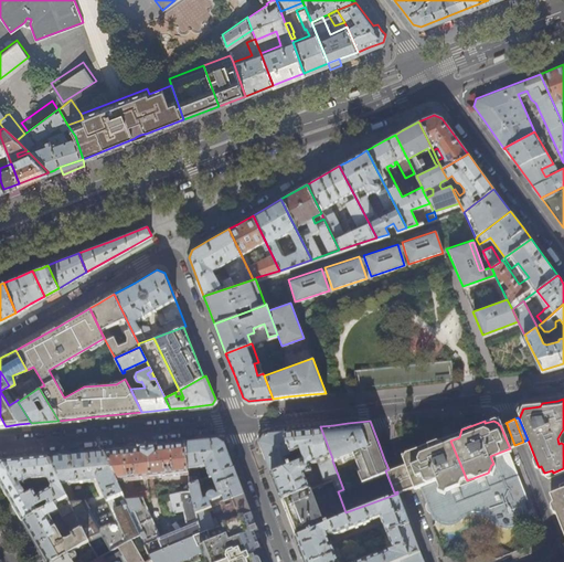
[(514,445),(507,424),(506,423),(500,425),(509,446),(514,445)]
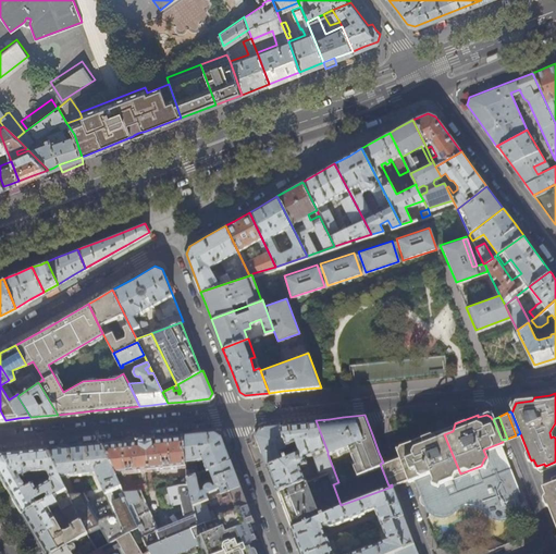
[(328,454),(328,452),(316,420),(299,422),(260,426),(255,433),(269,469),(278,491),(305,480),(299,465),(306,463),(304,457),(311,454),(319,475),(328,470),(333,484),(338,482),(328,454)]
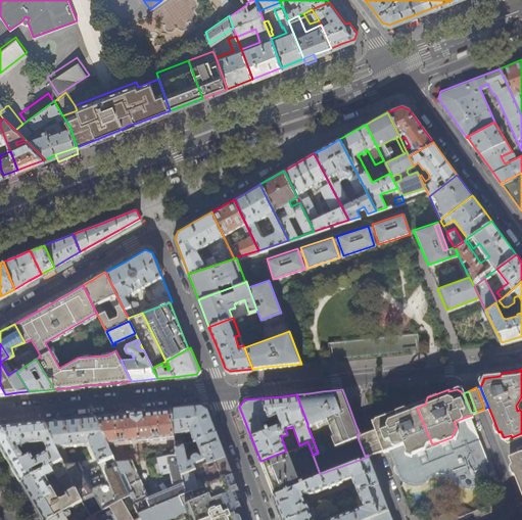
[(214,424),(207,409),(200,405),(186,406),(171,408),(174,436),(176,444),(177,446),(185,443),(187,442),(185,434),(182,435),(182,431),(183,431),(190,429),(194,440),(196,439),(216,432),(214,424)]
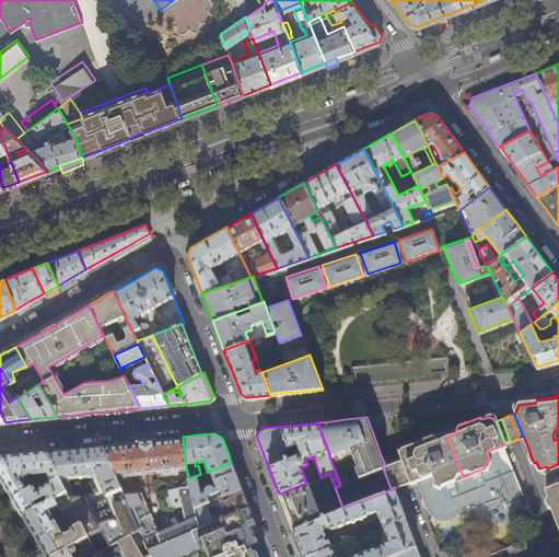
[(186,467),(183,437),(147,440),(150,471),(186,467)]
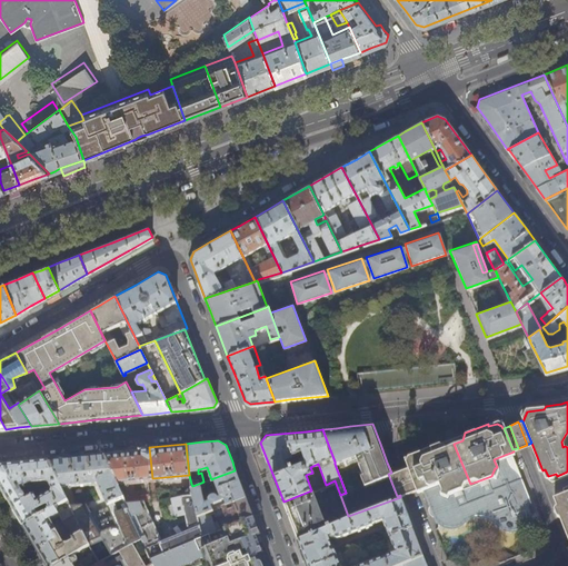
[(470,484),(454,444),(445,447),(437,444),(415,452),(416,454),(409,457),(407,462),(408,466),(417,488),(418,489),(422,487),(438,482),(441,489),(448,493),(470,484)]
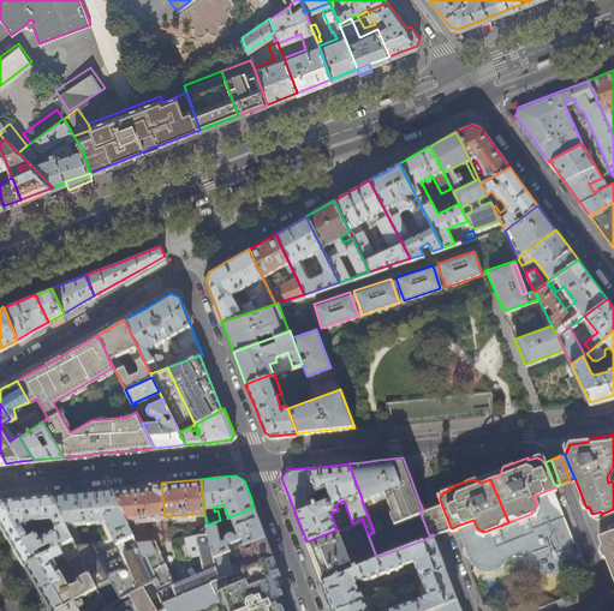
[(165,516),(161,483),(112,489),(126,521),(165,516)]
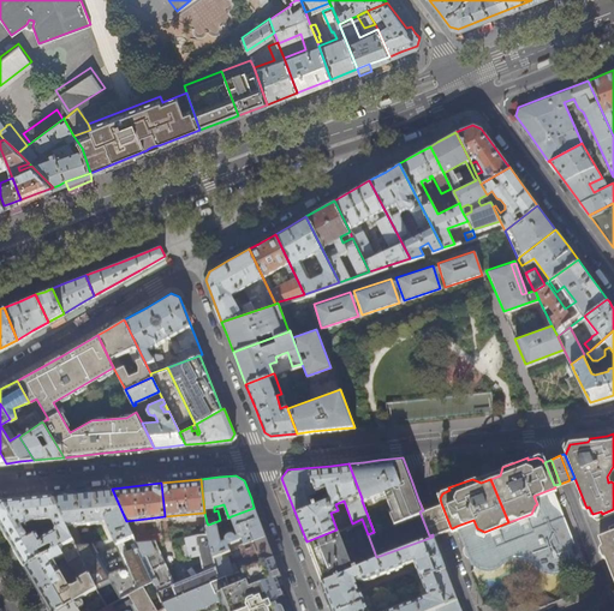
[(126,521),(112,489),(100,490),(69,493),(52,495),(66,525),(106,520),(112,534),(99,540),(102,547),(88,553),(84,545),(77,547),(87,567),(88,571),(95,586),(106,605),(138,586),(143,585),(153,580),(132,534),(126,521)]
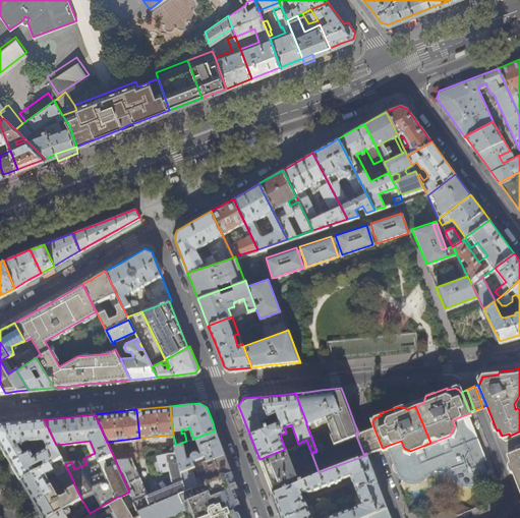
[(483,455),(475,434),(466,424),(464,420),(462,416),(452,420),(455,427),(453,428),(450,436),(430,443),(410,451),(404,448),(401,441),(387,446),(392,460),(392,463),(392,466),(394,469),(396,470),(397,472),(400,477),(403,479),(411,481),(414,481),(431,471),(442,471),(443,472),(463,483),(464,483),(488,479),(481,461),(480,459),(481,458),(482,457),(484,456),(483,455)]
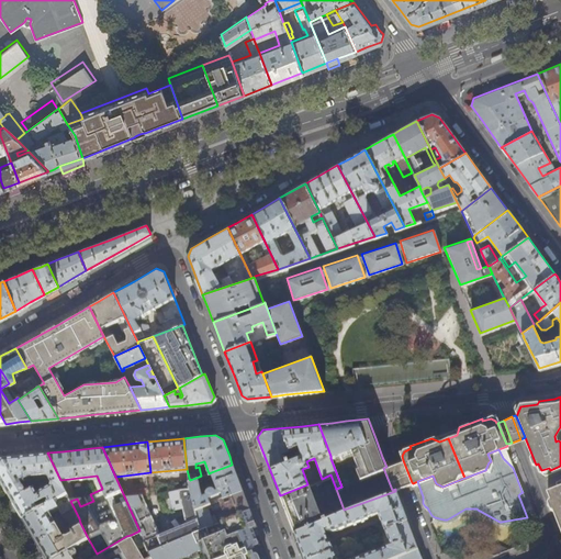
[(60,480),(47,453),(0,457),(0,479),(9,493),(22,517),(66,492),(60,480)]
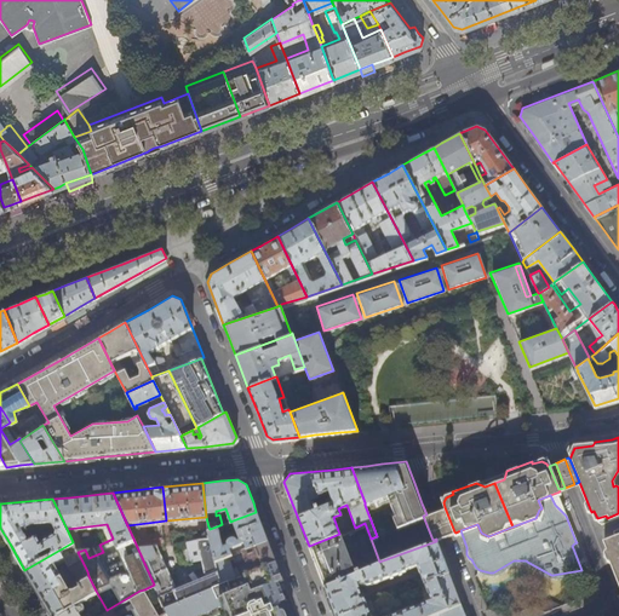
[(454,531),(445,507),(439,510),(443,522),(448,534),(454,531)]
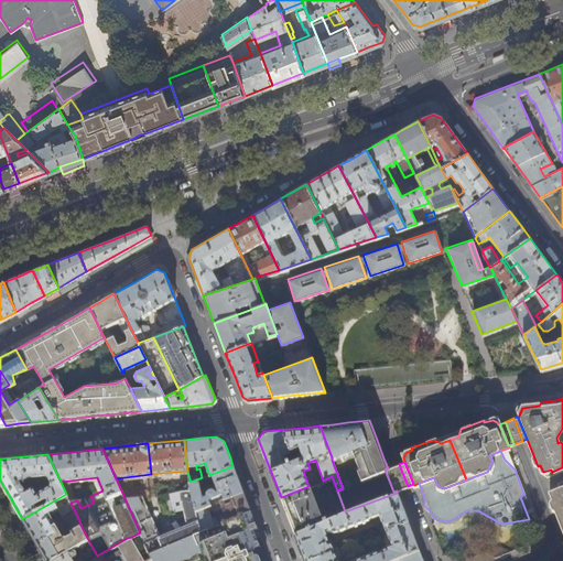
[(408,486),(403,475),(399,464),(390,467),(391,470),(394,479),(399,489),(408,486)]
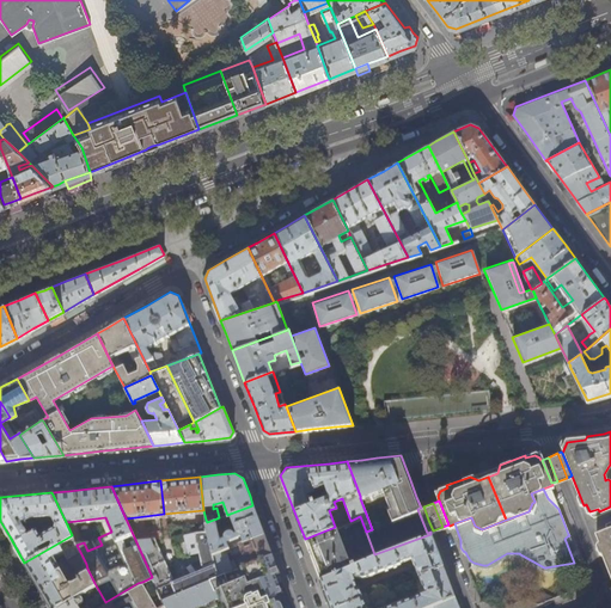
[(220,539),(217,519),(207,522),(213,553),(224,548),(231,545),(263,533),(260,523),(252,505),(230,514),(237,532),(234,532),(232,529),(231,529),(230,529),(227,529),(226,530),(225,532),(224,534),(224,536),(220,539)]
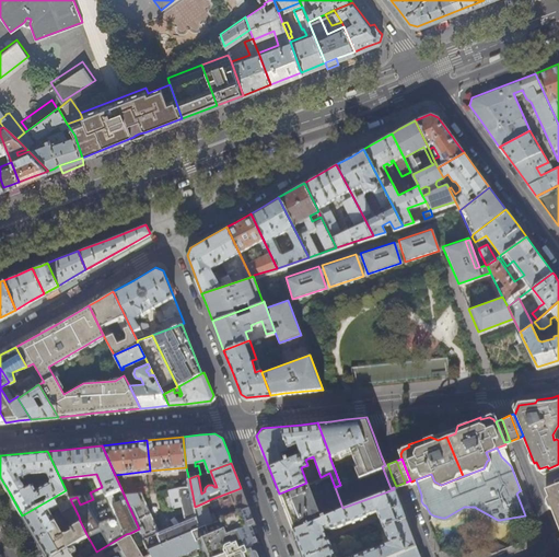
[(392,476),(388,466),(387,464),(385,465),(394,487),(396,486),(392,476)]
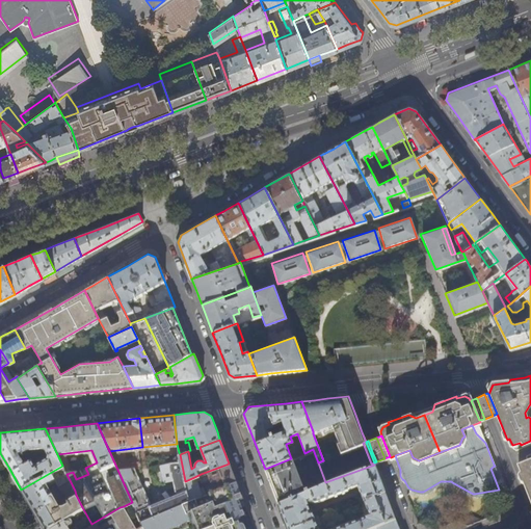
[(374,463),(366,442),(363,443),(371,464),(374,463)]
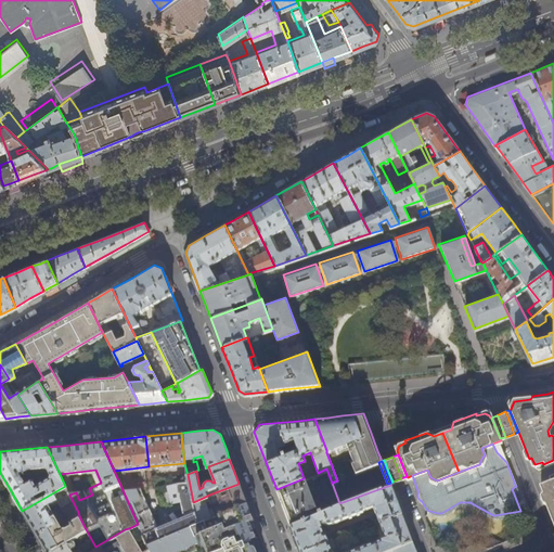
[(153,525),(139,487),(146,486),(146,479),(119,483),(138,524),(145,543),(196,521),(193,502),(188,474),(187,472),(175,474),(176,480),(177,480),(163,484),(167,504),(181,501),(183,512),(181,515),(158,525),(157,523),(153,525)]
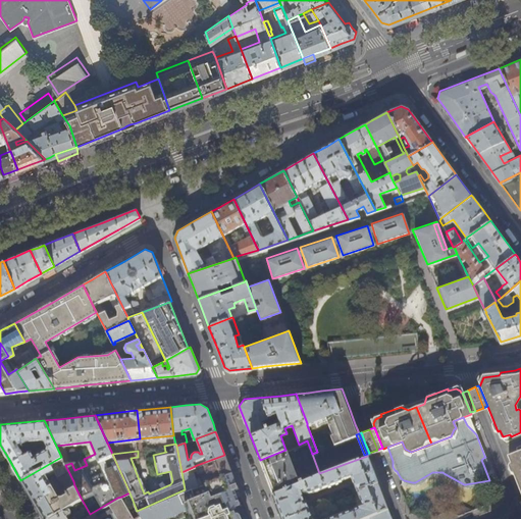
[(520,445),(515,448),(517,451),(510,454),(512,460),(511,461),(509,461),(520,491),(520,445)]
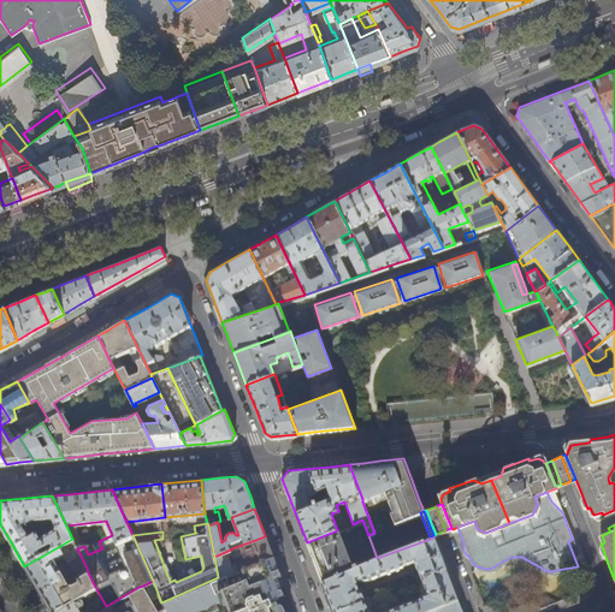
[(353,565),(338,529),(337,530),(307,542),(308,546),(321,582),(358,568),(356,564),(353,565)]
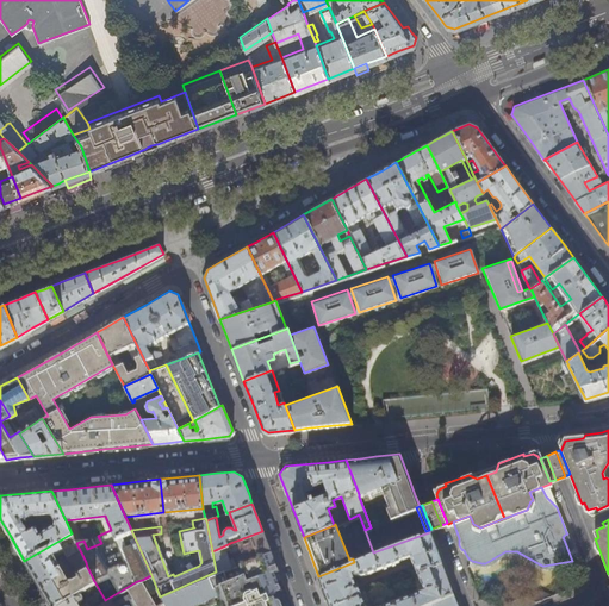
[(267,542),(262,531),(230,543),(232,549),(240,547),(246,560),(271,550),(267,542)]
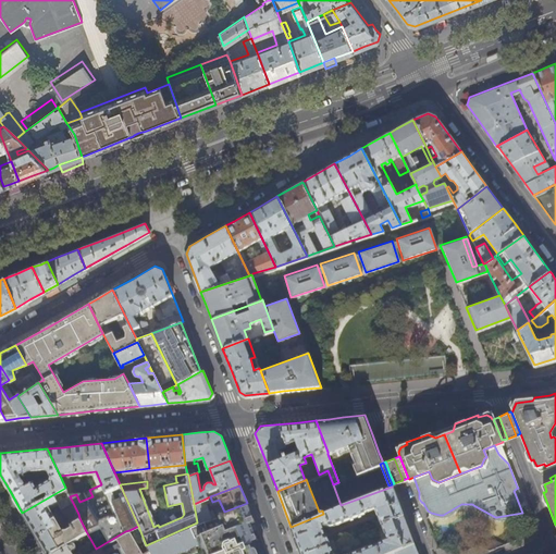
[(325,534),(321,525),(331,525),(362,512),(362,511),(373,506),(380,524),(403,515),(392,487),(341,505),(323,514),(291,527),(296,541),(300,553),(301,553),(335,541),(333,537),(329,539),(326,533),(325,534)]
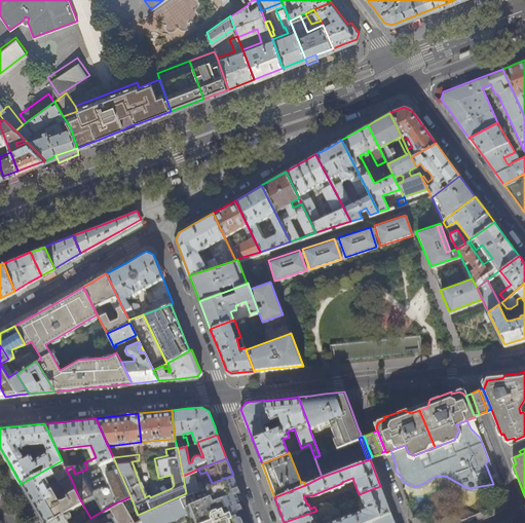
[(46,522),(64,513),(81,501),(75,489),(66,494),(67,497),(64,499),(58,500),(46,480),(54,475),(57,479),(58,479),(65,490),(74,485),(66,469),(62,460),(21,484),(36,510),(43,522),(46,522)]
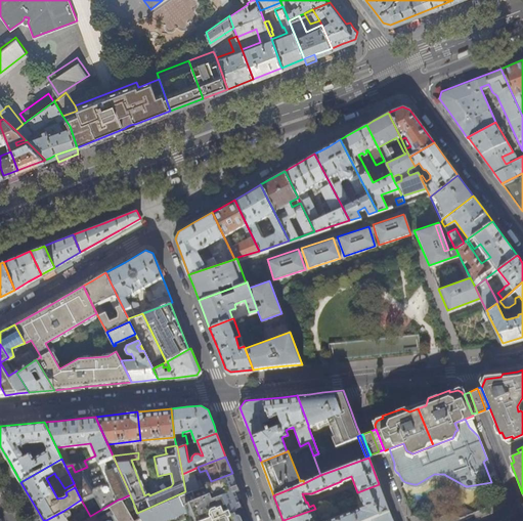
[(203,485),(200,476),(193,479),(191,470),(182,474),(185,491),(203,485)]
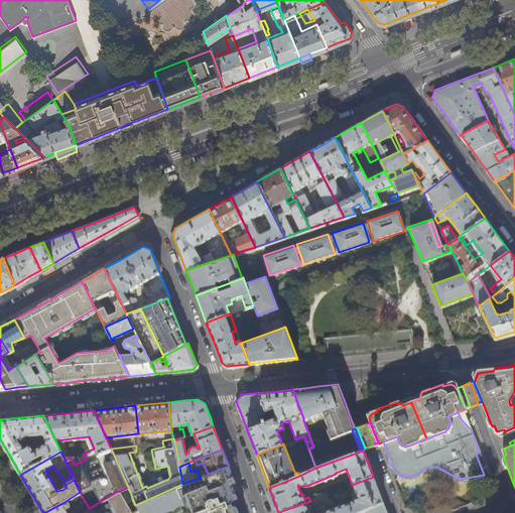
[(236,486),(229,466),(208,474),(200,478),(182,484),(135,505),(138,512),(160,512),(190,500),(196,512),(195,512),(234,512),(233,508),(231,509),(230,506),(228,507),(227,503),(226,500),(236,495),(233,488),(236,486)]
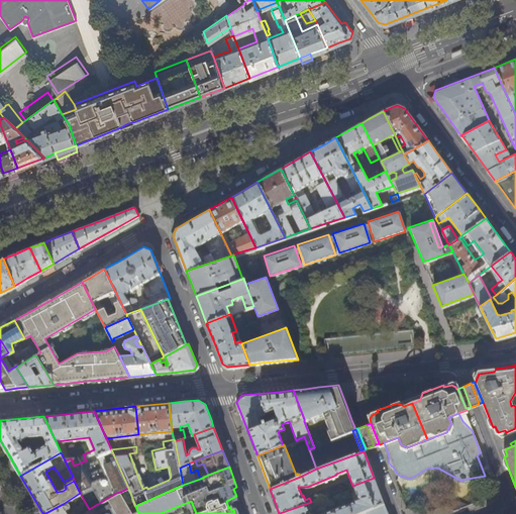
[(308,513),(310,513),(308,508),(313,506),(311,502),(280,513),(355,513),(383,503),(384,503),(374,478),(352,486),(357,500),(322,513),(308,513)]
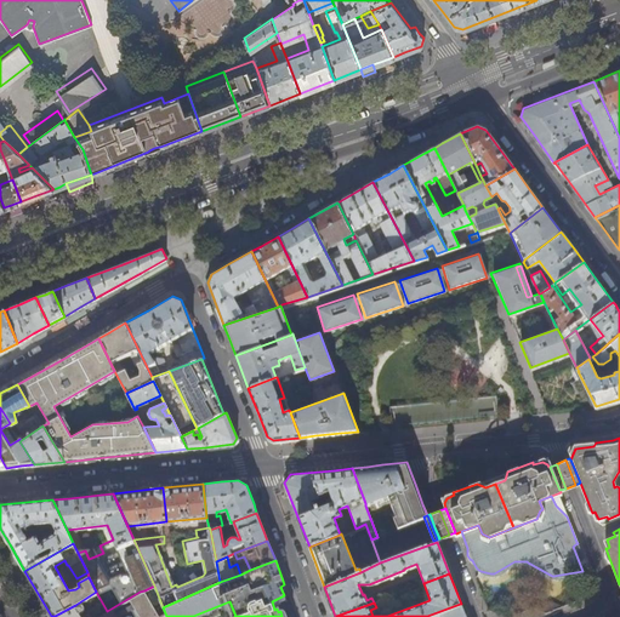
[(155,616),(159,616),(144,590),(140,592),(107,611),(96,616),(155,616)]
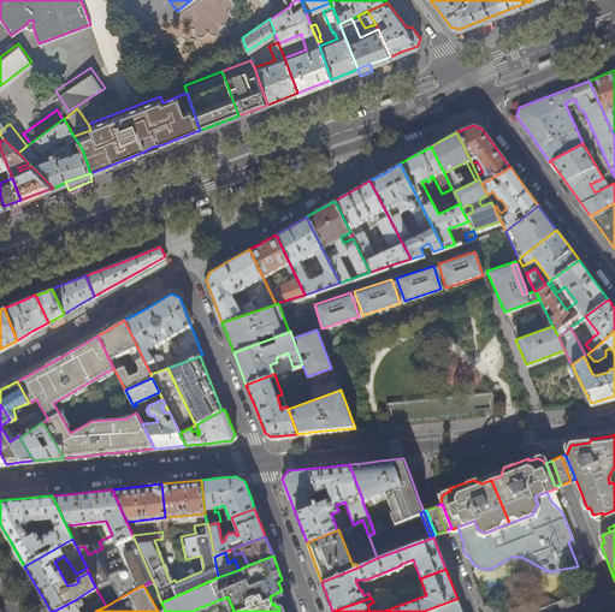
[(461,611),(456,599),(424,611),(461,611)]
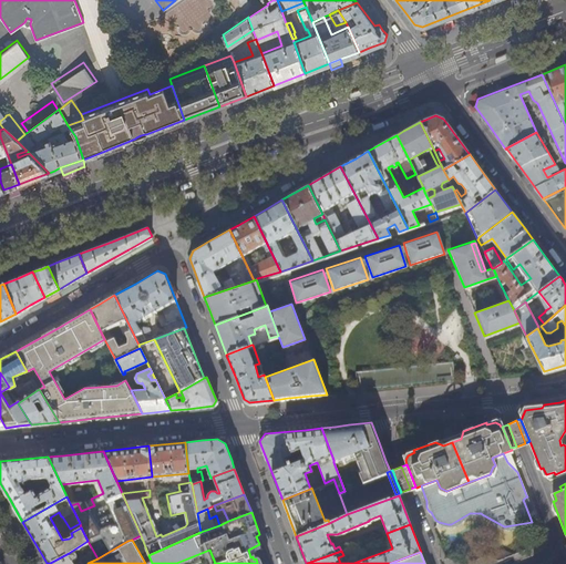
[(74,563),(69,553),(50,563),(74,563)]
